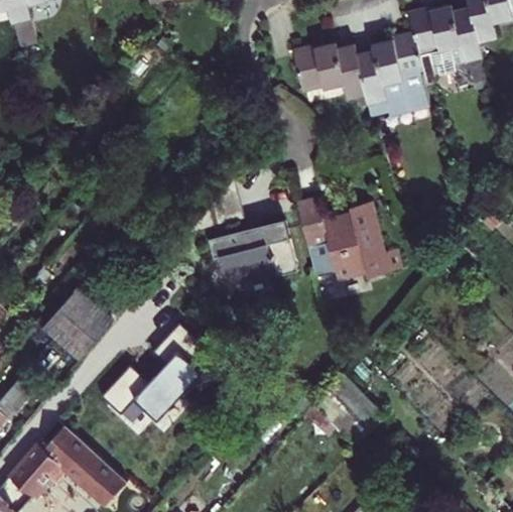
[(0,11),(6,10),(10,25),(13,24),(18,41),(23,40),(25,45),(34,43),(25,7),(23,0),(0,0),(0,11)]
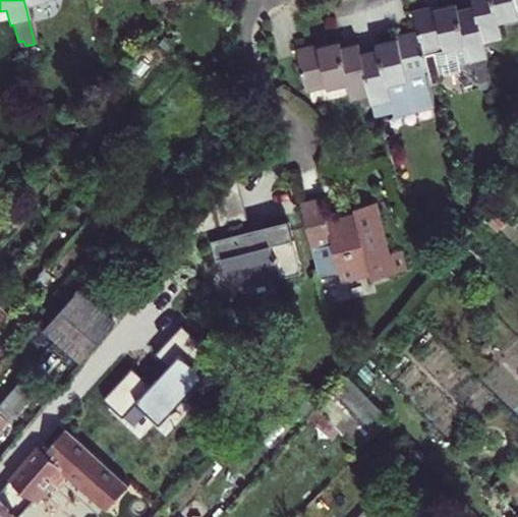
[(517,0),(469,0),(471,7),(473,14),(480,43),(499,40),(496,23),(517,19),(516,14),(517,13),(517,0)]
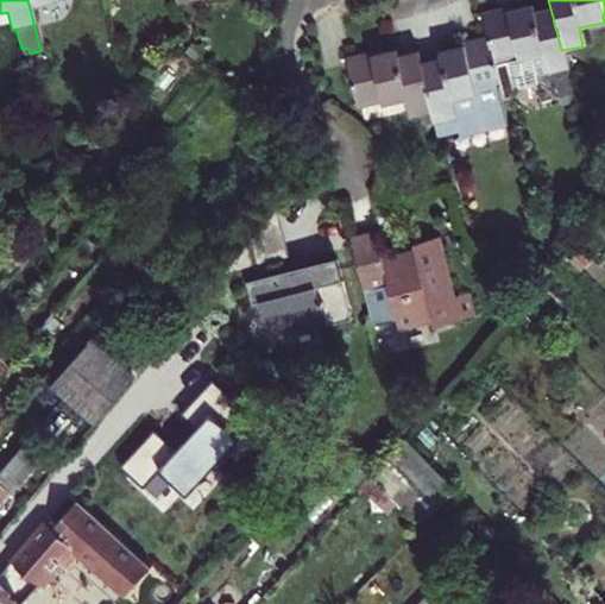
[(486,41),(491,62),(515,57),(516,61),(539,56),(543,73),(565,68),(561,50),(553,17),(550,8),(530,12),(530,7),(480,18),(486,41)]
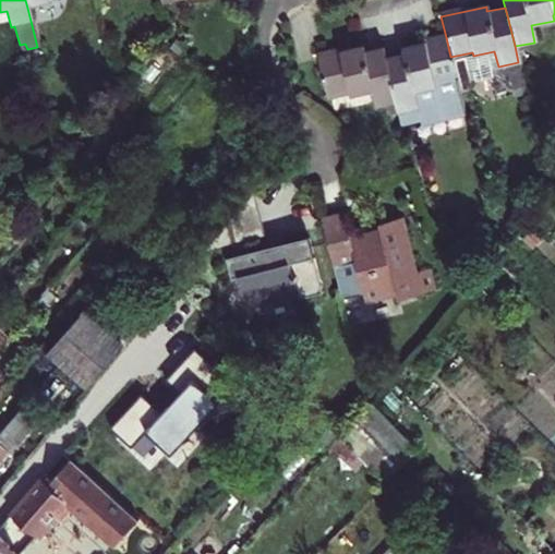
[(394,103),(396,113),(415,108),(418,120),(439,115),(441,119),(465,112),(450,57),(446,37),(399,48),(400,55),(382,58),(384,65),(394,103)]
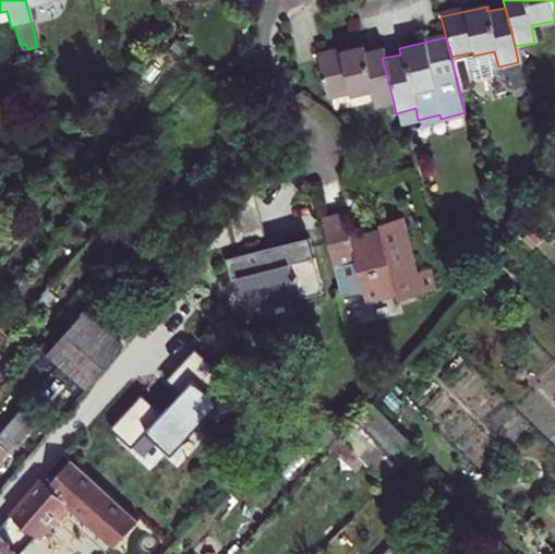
[(379,49),(361,53),(360,48),(314,59),(324,98),(347,93),(348,96),(369,92),(373,108),(394,103),(384,65),(382,58),(379,49)]
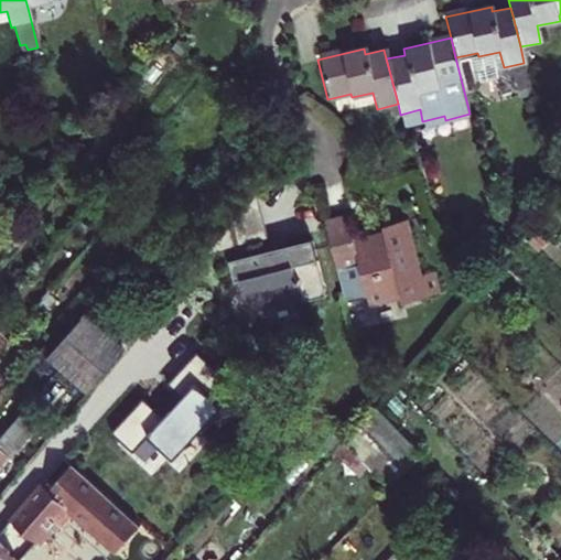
[(235,229),(241,254),(273,245),(261,197),(235,229)]
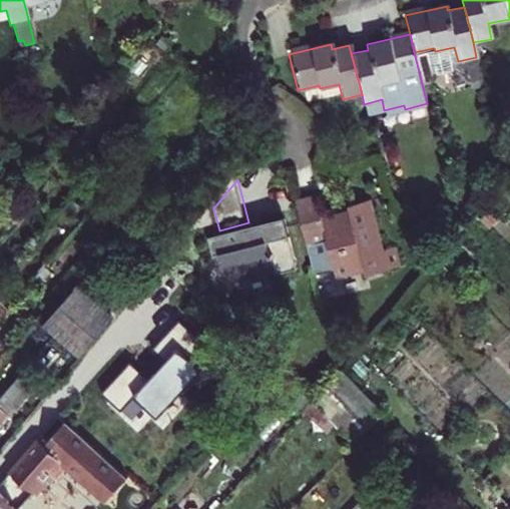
[(313,196),(293,201),(305,247),(325,243),(334,277),(362,269),(364,276),(385,271),(368,201),(347,206),(349,213),(320,220),(313,196)]
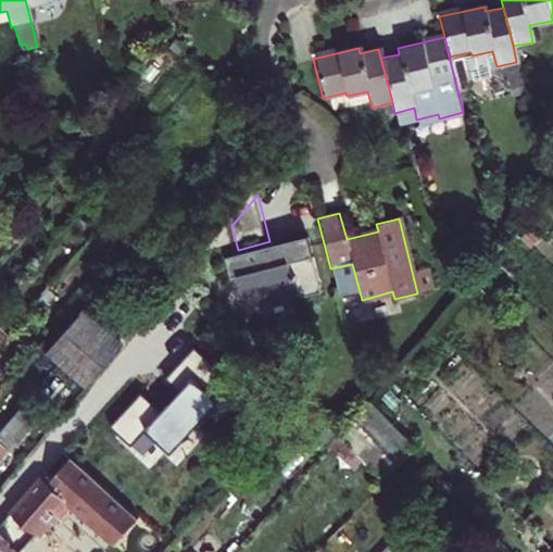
[(203,259),(238,250),(231,226),(203,259)]
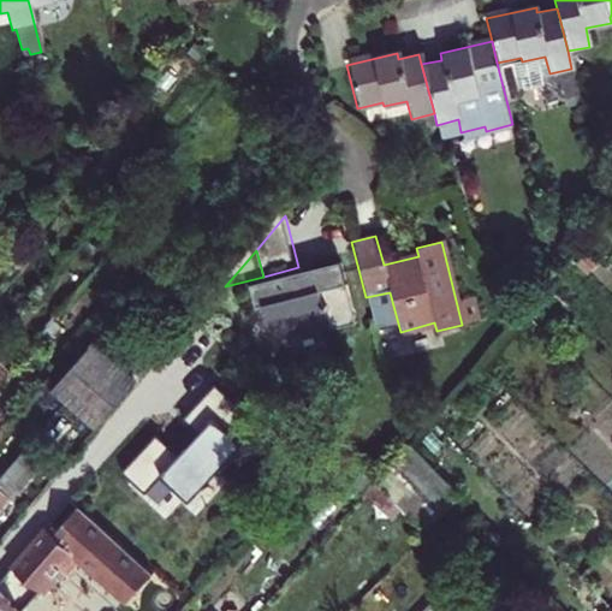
[(572,272),(565,265),(552,279),(559,288),(572,272)]
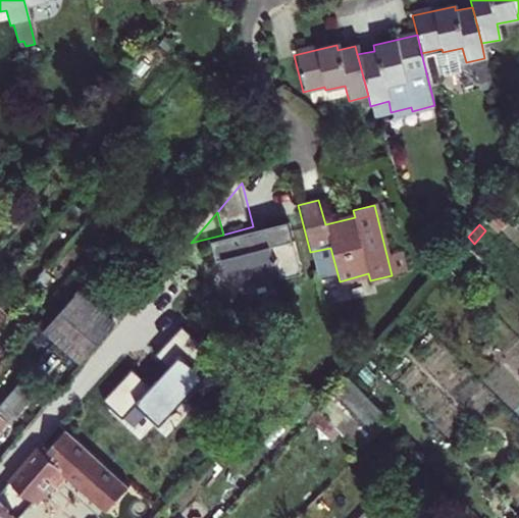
[(253,231),(209,243),(214,261),(223,259),(231,289),(275,276),(276,281),(299,275),(286,225),(263,231),(264,235),(254,237),(253,231)]
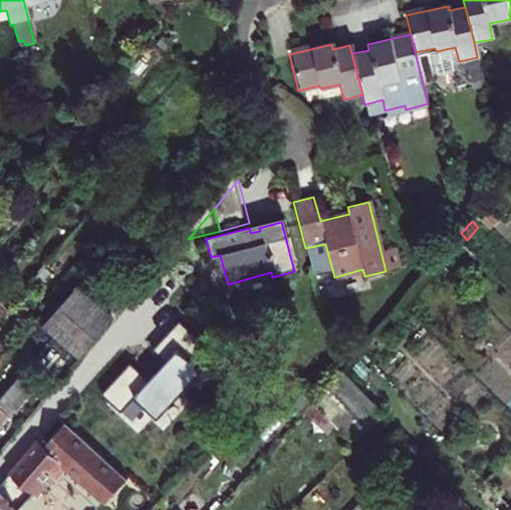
[(482,271),(472,281),(480,288),(489,278),(482,271)]
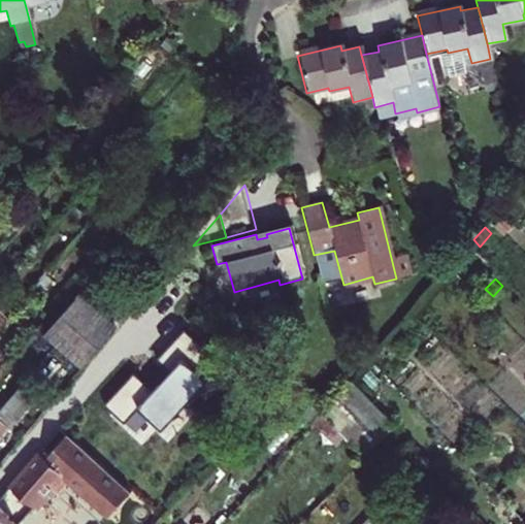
[(77,296),(43,335),(56,347),(91,307),(77,296)]
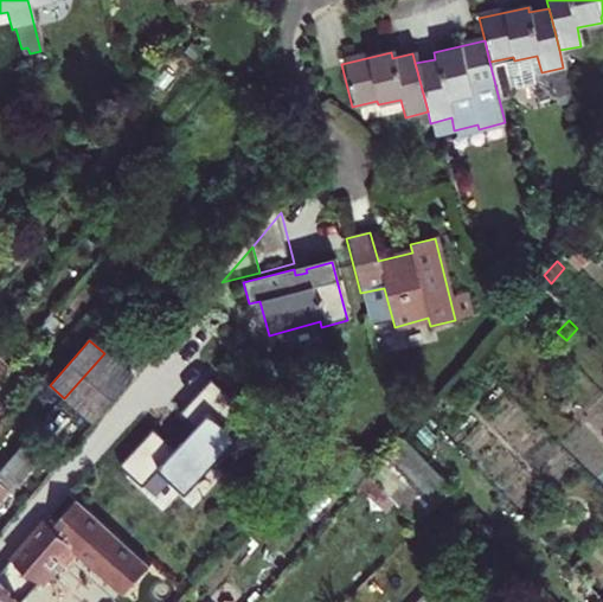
[(0,375),(19,352),(8,345),(0,354),(0,375)]
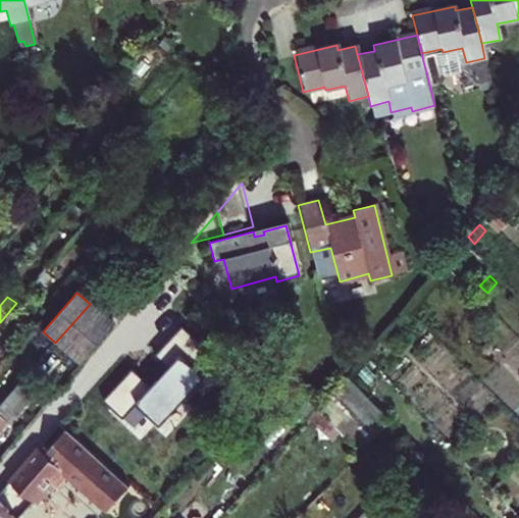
[(112,323),(90,304),(55,343),(79,363),(112,323)]
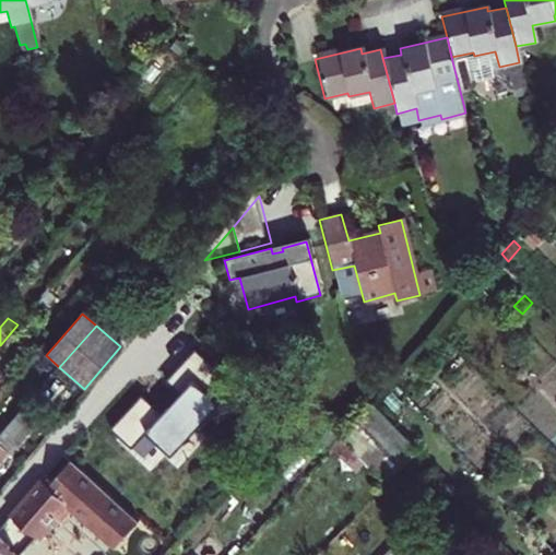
[(338,439),(362,464),(383,485),(414,453),(368,404),(338,439)]
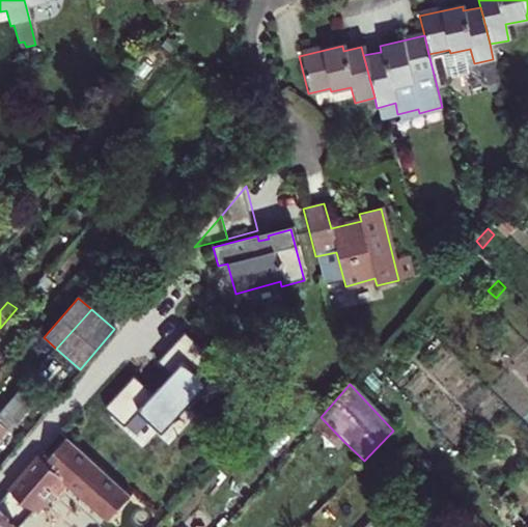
[(0,439),(33,400),(21,390),(0,414),(0,439)]
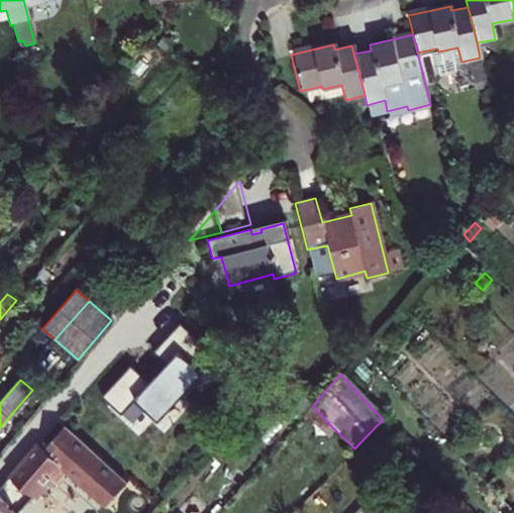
[(36,444),(9,478),(26,493),(32,499),(54,475),(60,480),(66,473),(105,507),(125,483),(121,480),(150,447),(93,397),(72,421),(70,420),(43,450),(36,444)]
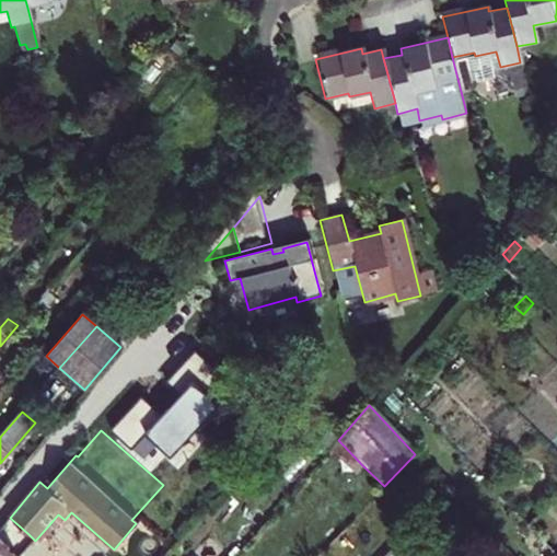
[(362,465),(338,440),(331,449),(355,473),(362,465)]
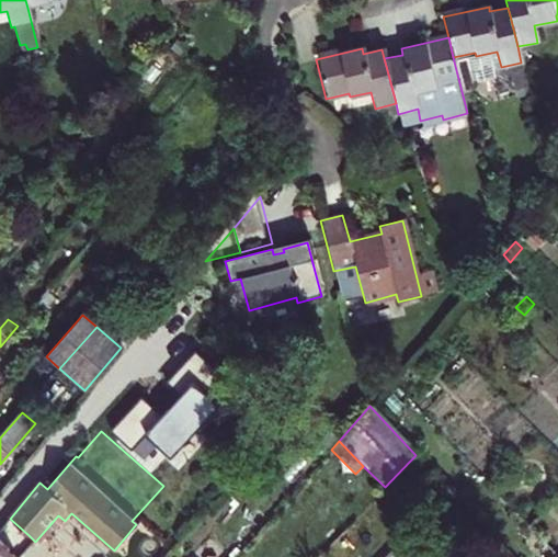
[(4,524),(14,533),(24,541),(29,535),(10,519),(4,524)]
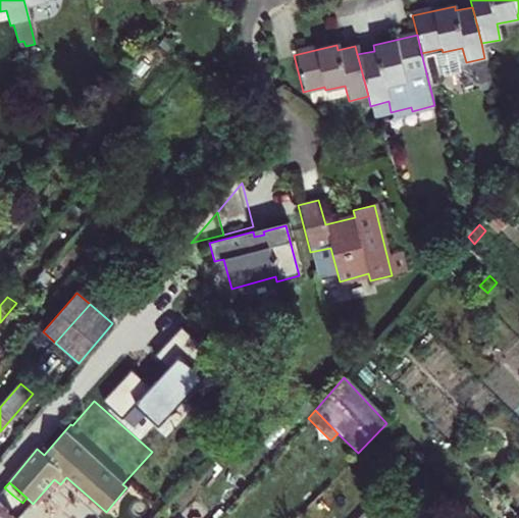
[(4,487),(0,493),(0,517),(13,517),(2,506),(13,496),(4,487)]
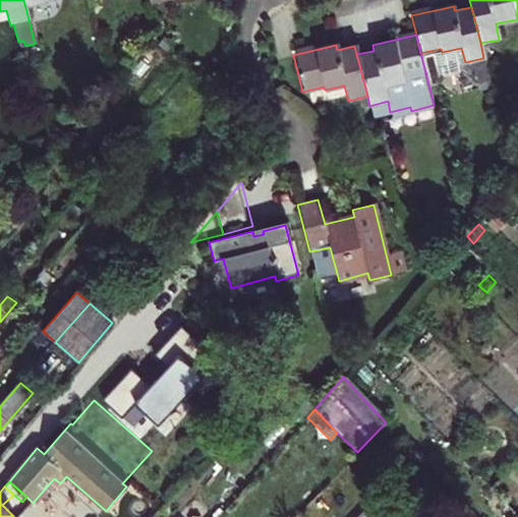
[(116,516),(113,514),(111,516),(154,516),(167,503),(154,491),(129,516),(116,516)]
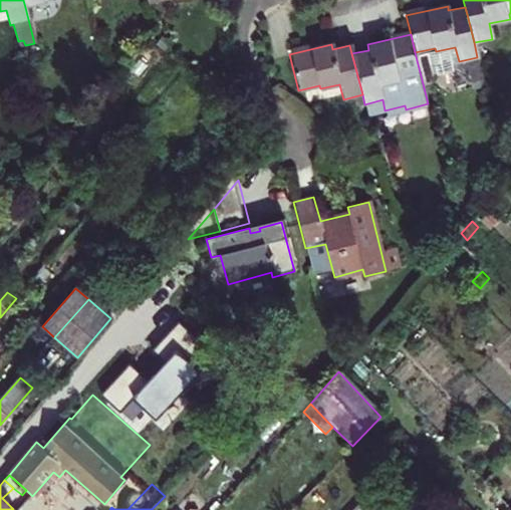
[(26,490),(22,495),(28,501),(32,496),(26,490)]
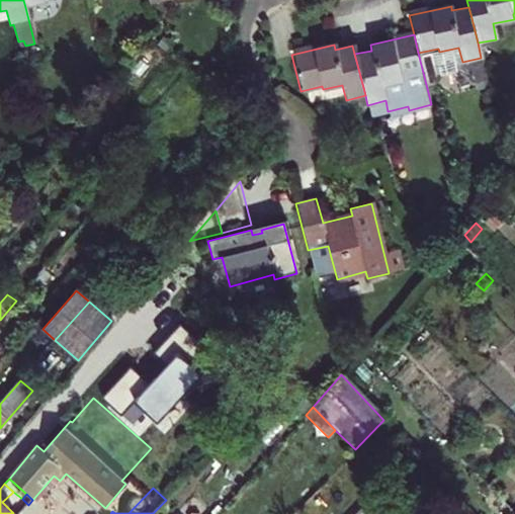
[(28,505),(22,499),(18,503),(23,509),(28,505)]
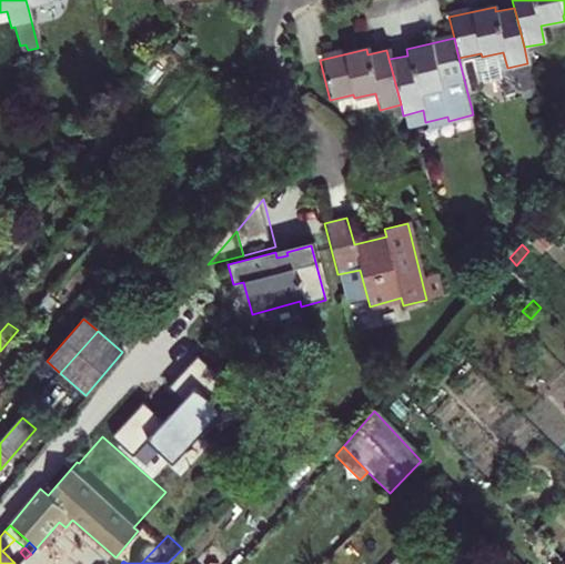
[(402,551),(391,563),(410,563),(402,551)]
